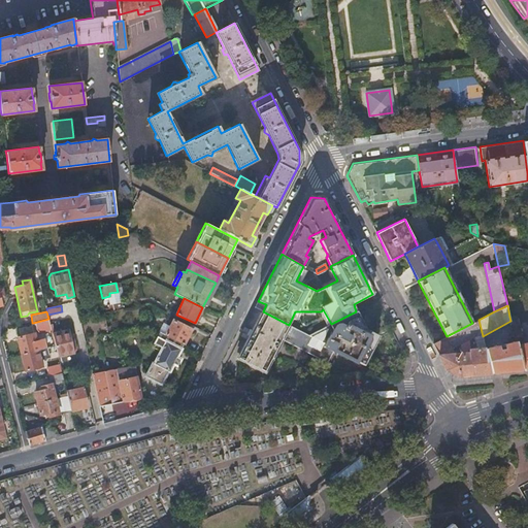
[(266,314),(263,311),(239,357),(265,370),(275,351),(276,352),(279,345),(278,344),(281,338),(327,362),(332,353),(333,351),(355,362),(357,359),(363,363),(368,352),(370,353),(372,349),(371,348),(376,336),(363,329),(364,327),(356,311),(331,324),(317,331),(312,333),(311,334),(309,335),(289,325),(284,323),(266,314)]
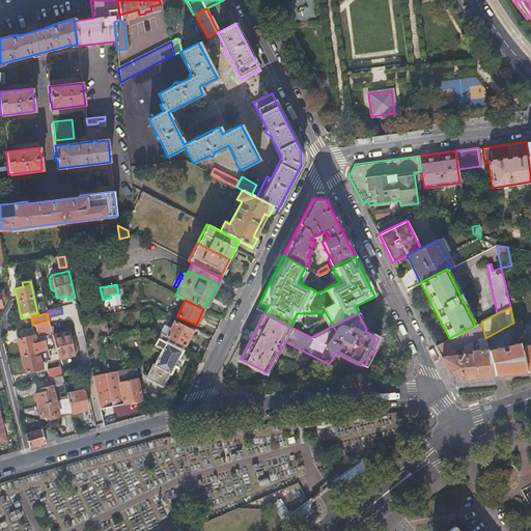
[(515,330),(522,329),(523,328),(520,316),(512,318),(513,323),(515,330)]
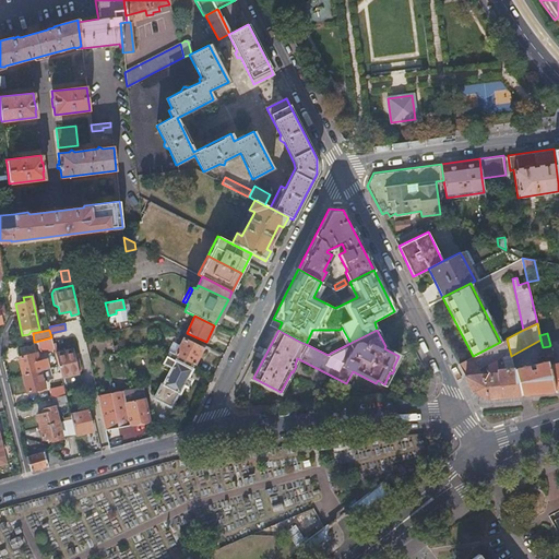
[(51,337),(35,342),(37,354),(54,349),(51,337)]
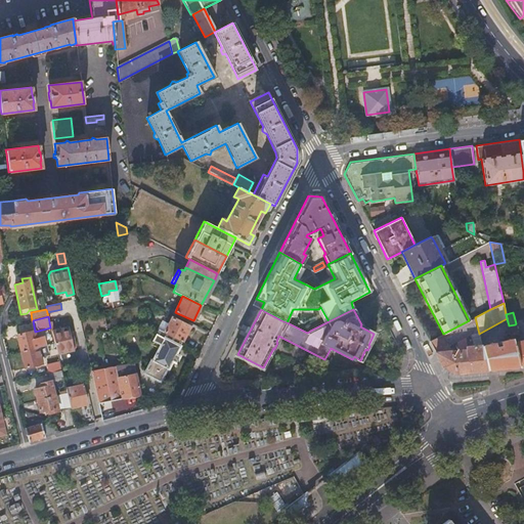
[(475,317),(469,320),(443,334),(446,341),(448,345),(471,333),(474,346),(466,347),(466,350),(451,351),(435,353),(443,367),(454,374),(487,370),(481,346),(479,334),(475,317)]
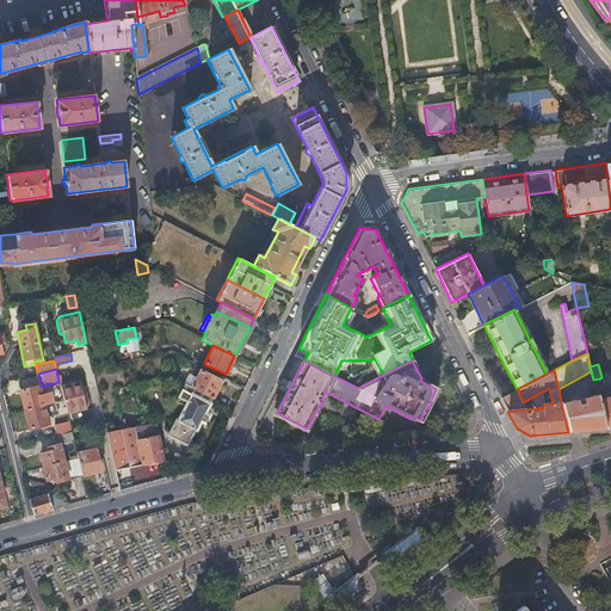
[(191,388),(213,399),(221,382),(199,371),(191,388)]
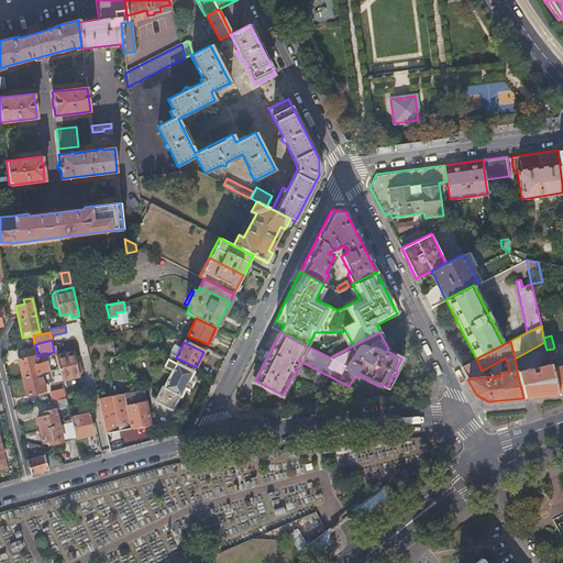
[(55,355),(61,381),(79,376),(81,372),(78,361),(75,361),(72,348),(64,349),(65,353),(55,355)]
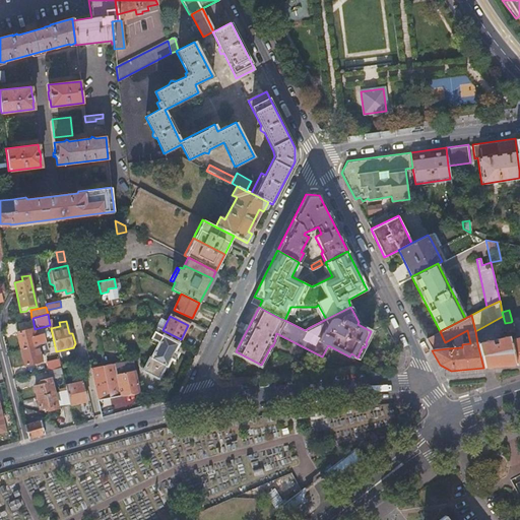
[(519,364),(519,337),(511,340),(510,332),(513,331),(511,322),(505,323),(508,336),(514,365),(519,364)]
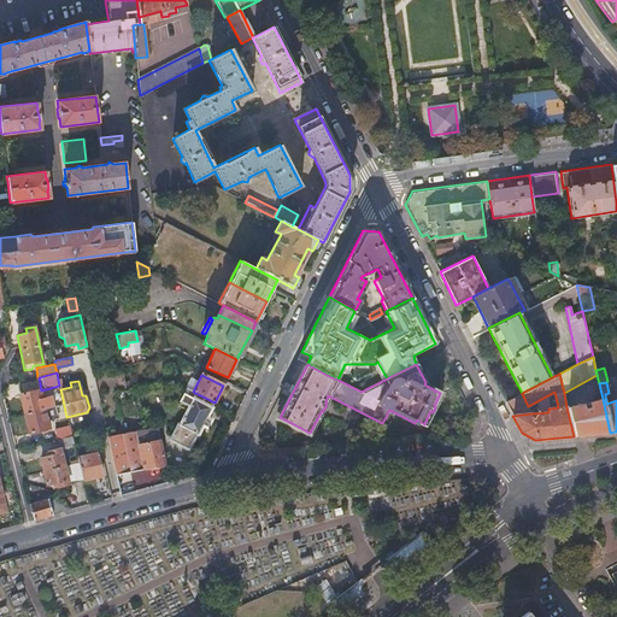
[(198,435),(215,403),(193,392),(186,388),(176,405),(187,411),(180,424),(178,424),(170,440),(188,448),(197,434),(198,435)]
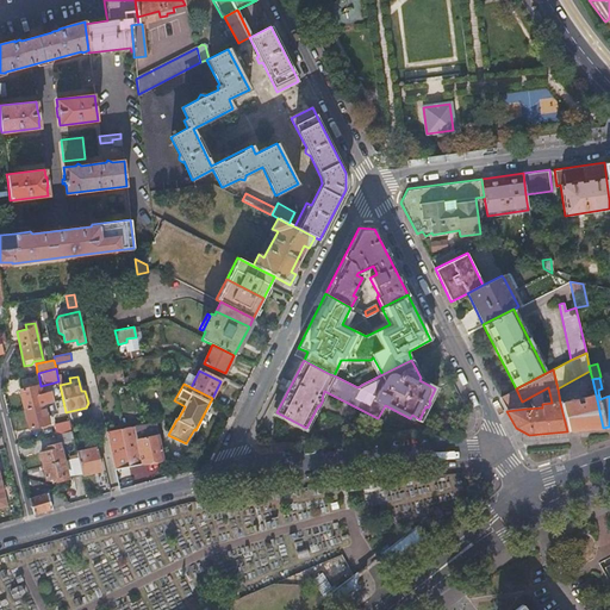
[(20,390),(24,409),(43,404),(58,400),(57,394),(42,398),(38,385),(20,390)]
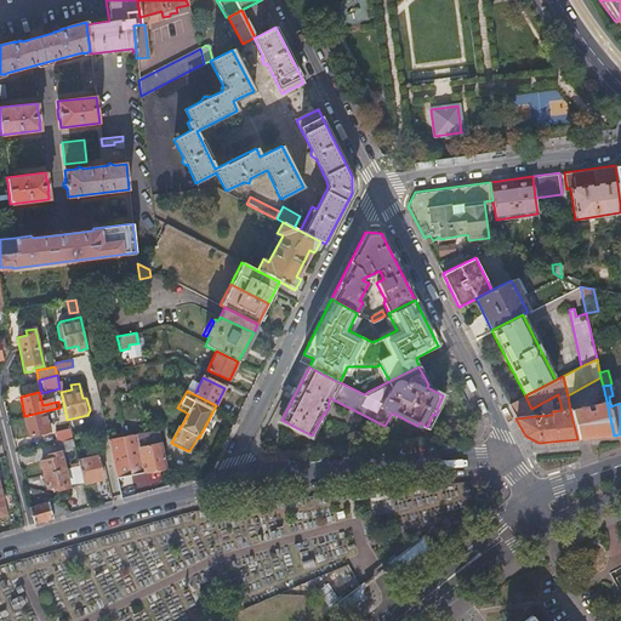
[(529,404),(525,396),(508,404),(513,412),(529,404)]
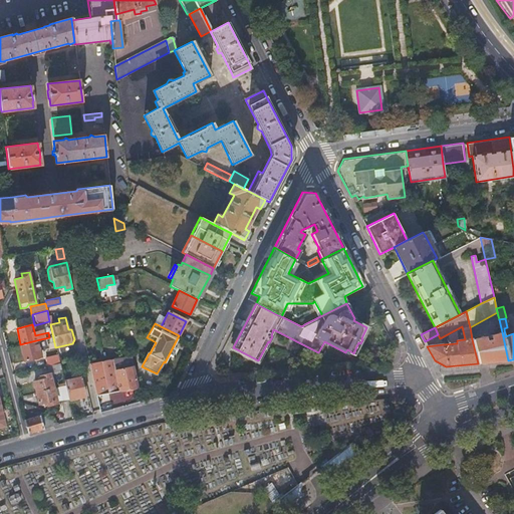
[(478,363),(508,360),(502,332),(490,335),(489,334),(484,335),(485,336),(482,336),(482,335),(480,336),(480,337),(472,339),(478,363)]
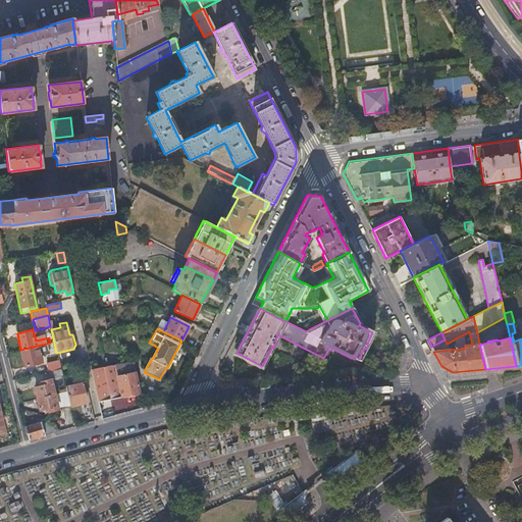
[(447,344),(445,340),(431,347),(433,352),(450,350),(447,344)]
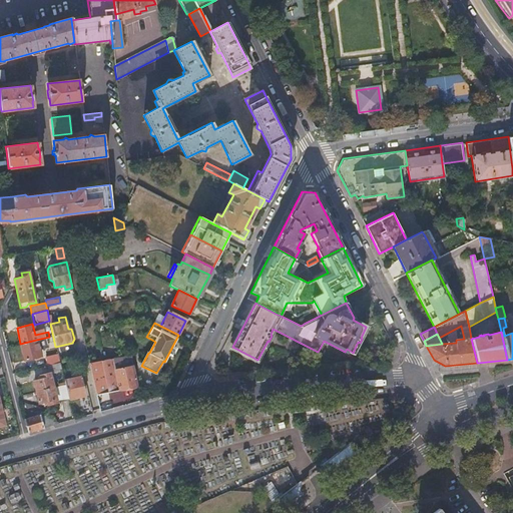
[(36,340),(20,344),(24,360),(40,356),(36,340)]
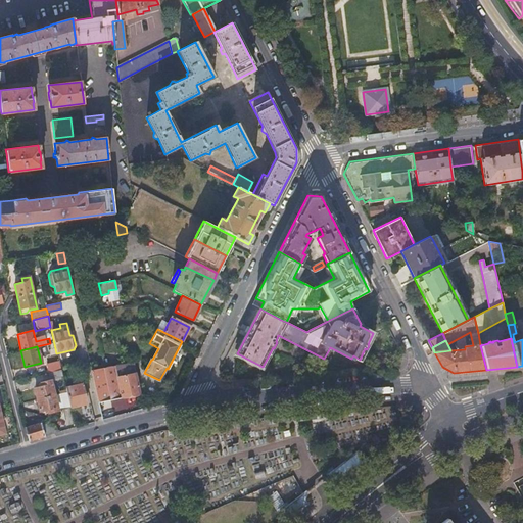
[(91,370),(98,401),(109,399),(139,393),(140,393),(133,360),(122,363),(114,364),(114,365),(102,367),(91,370)]
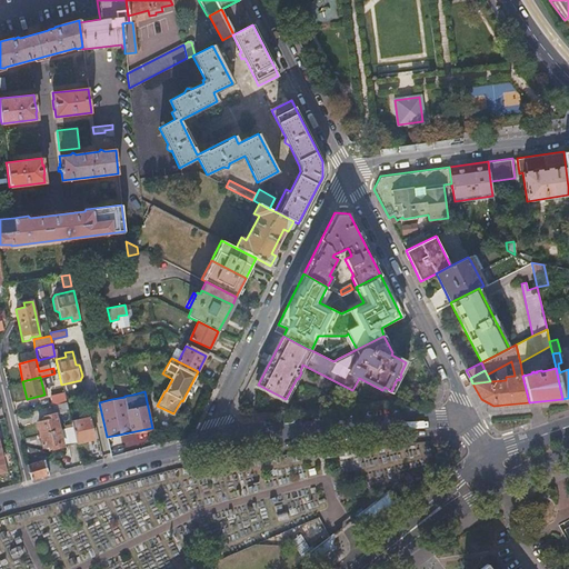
[(50,396),(52,405),(66,401),(63,393),(50,396)]
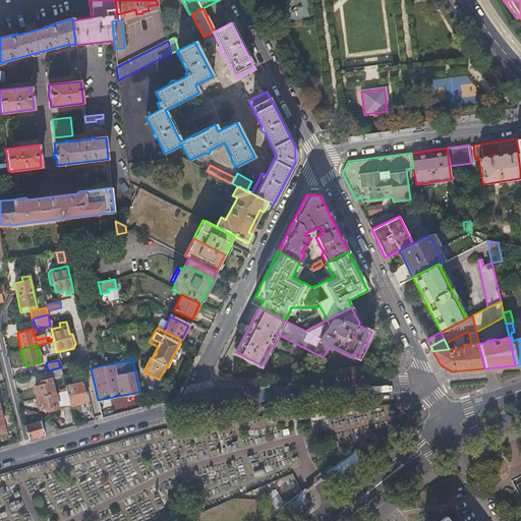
[(60,367),(48,370),(50,379),(62,375),(60,367)]
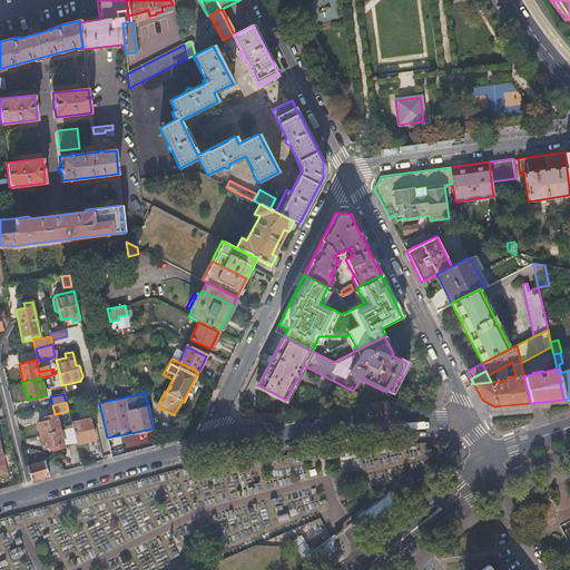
[(55,414),(43,416),(45,421),(37,423),(43,448),(51,445),(52,450),(76,443),(72,428),(58,431),(55,414)]
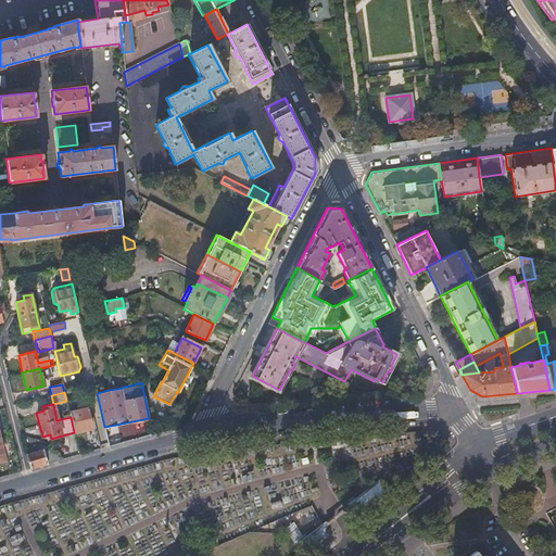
[(71,417),(74,432),(91,428),(87,407),(70,412),(71,417)]
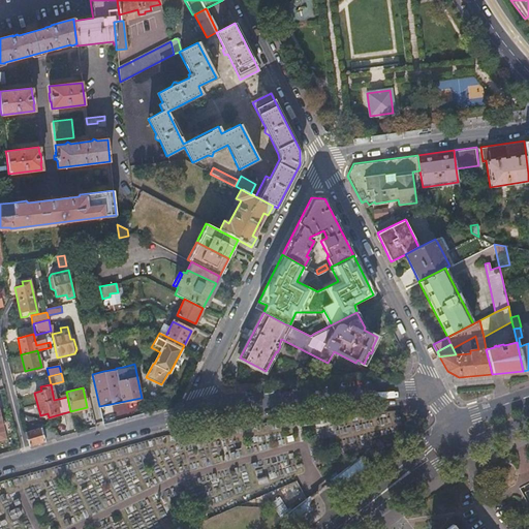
[(41,428),(44,440),(60,436),(58,431),(50,426),(41,428)]
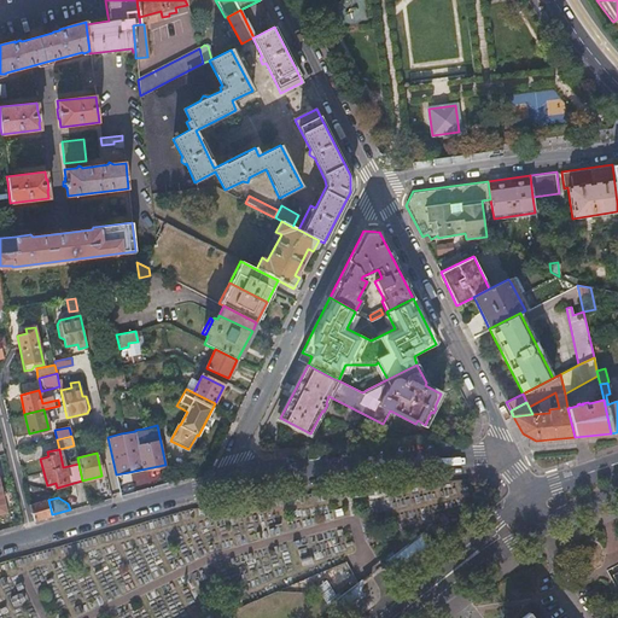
[(29,505),(33,520),(52,514),(48,500),(29,505)]
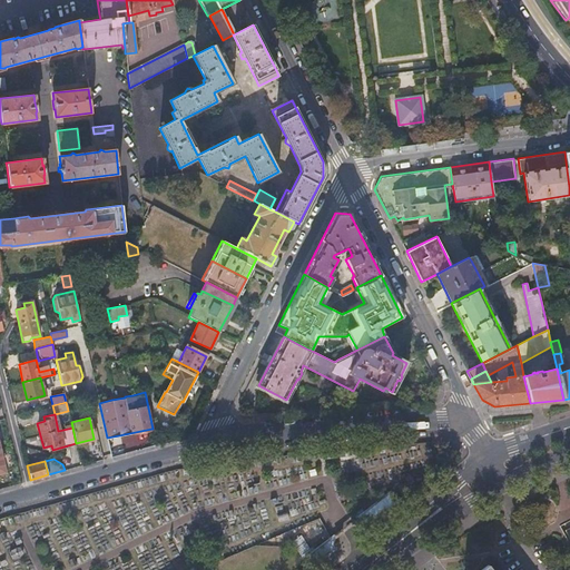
[(370,521),(395,502),(389,492),(355,517),(356,518),(350,522),(351,524),(356,520),(357,519),(359,519),(361,518),(363,518),(364,519),(366,519),(367,520),(369,521),(370,521)]
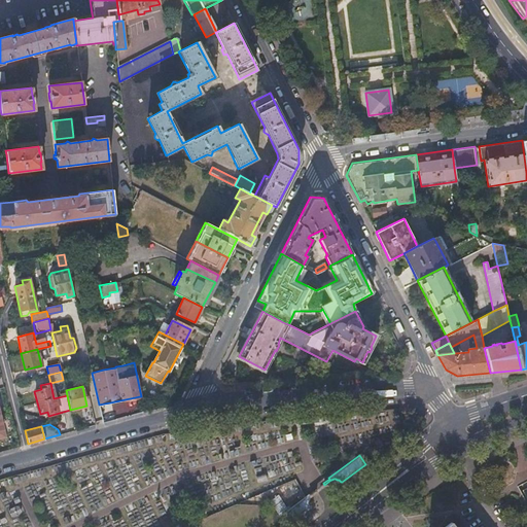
[(273,459),(275,473),(287,472),(285,457),(273,459)]
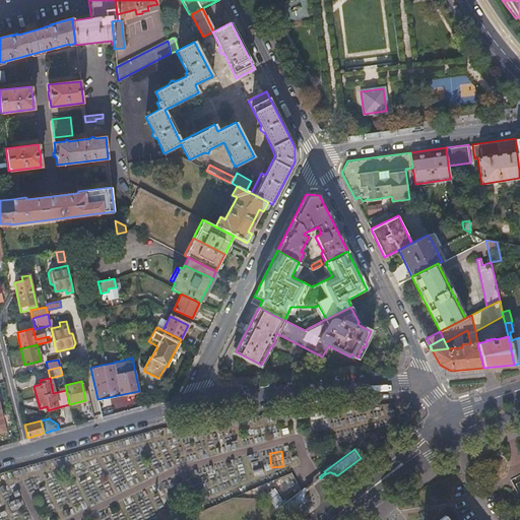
[(290,473),(275,477),(278,489),(294,485),(290,473)]
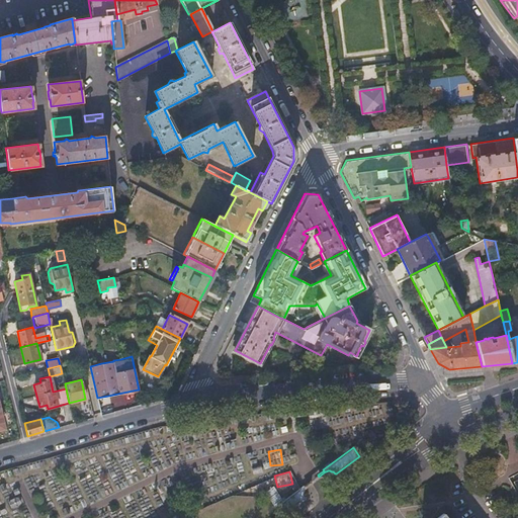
[(277,492),(269,498),(280,516),(305,498),(304,497),(303,497),(303,496),(303,495),(303,493),(303,491),(304,490),(304,488),(305,487),(311,483),(310,481),(304,485),(280,502),(278,501),(281,498),(277,492)]
